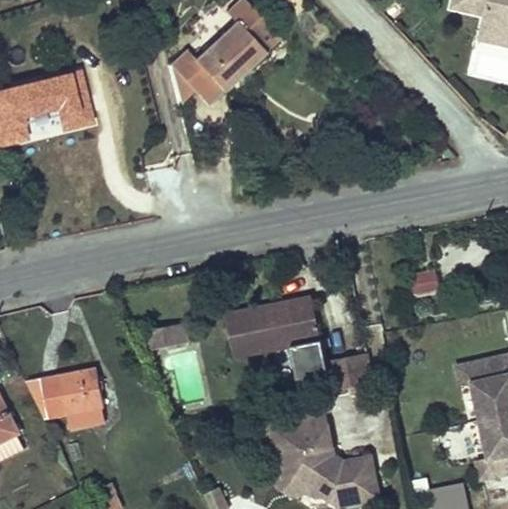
[(507,0),(452,0),(451,9),(483,16),(480,30),(507,36),(507,0)]
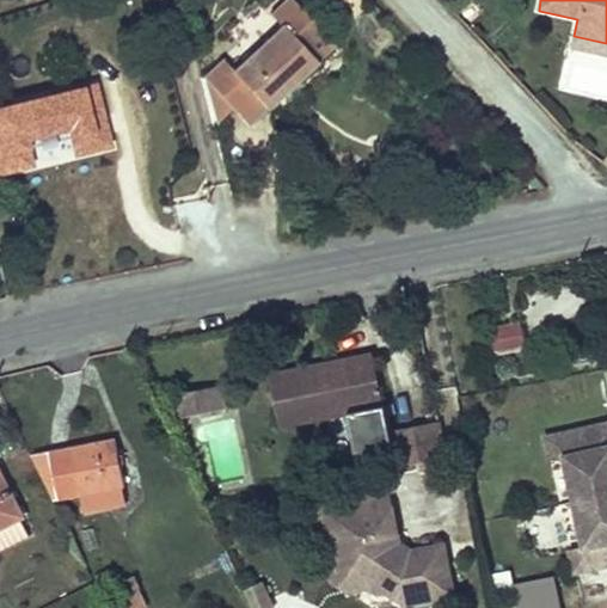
[(308,16),(288,34),(277,22),(226,68),(263,108),(333,43),(308,16)]
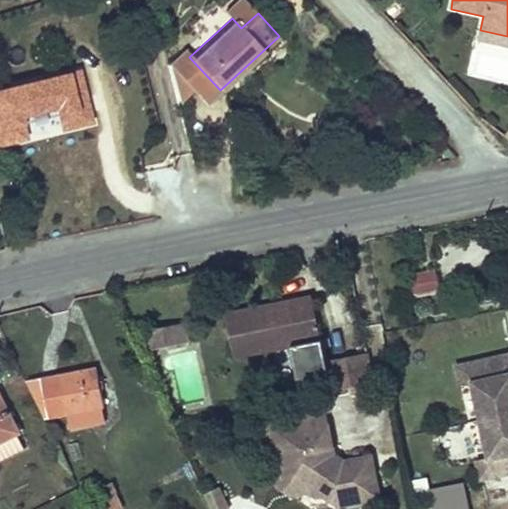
[(507,36),(480,30),(478,41),(507,47),(507,36)]
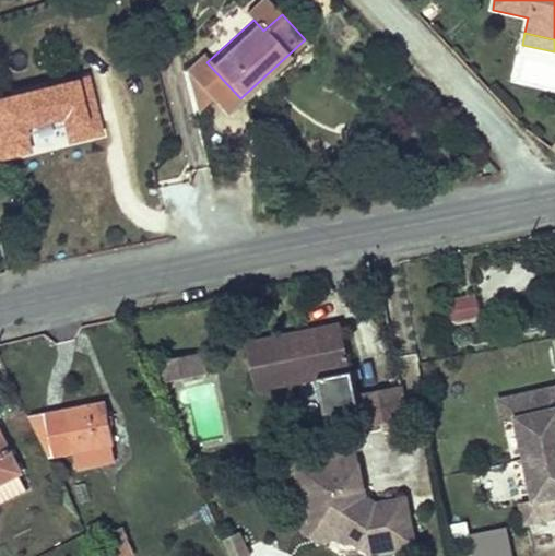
[(33,152),(101,135),(85,71),(0,91),(0,160),(33,153),(33,152)]
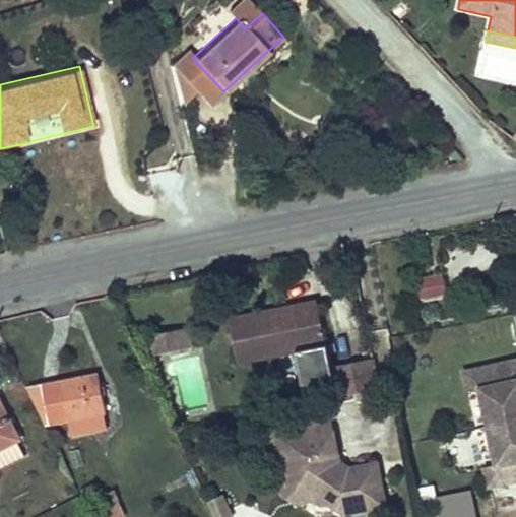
[(446,291),(443,273),(417,277),(421,296),(446,291)]
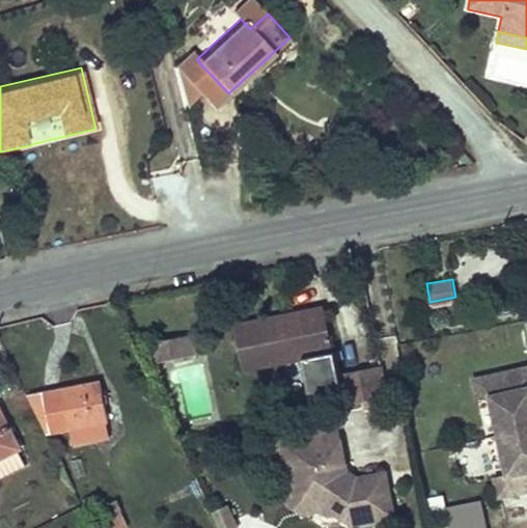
[(233,326),(244,371),(329,353),(319,306),(233,326)]
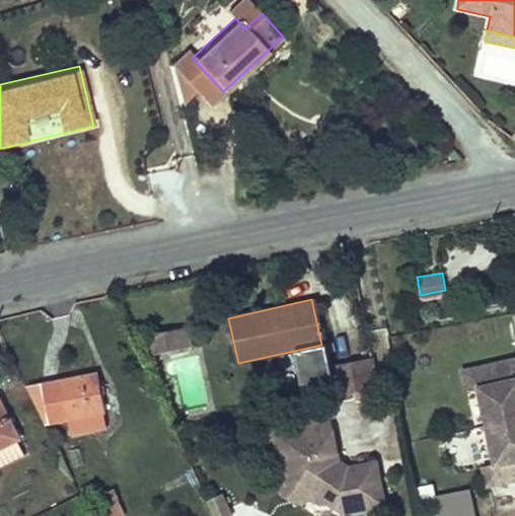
[(192,348),(187,326),(151,335),(152,337),(145,339),(148,351),(154,349),(156,355),(192,348)]
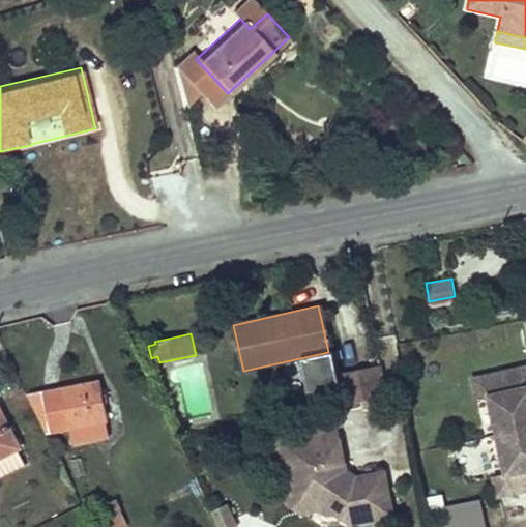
[(525,364),(468,378),(473,399),(486,396),(502,473),(490,475),(495,497),(525,490),(525,364)]
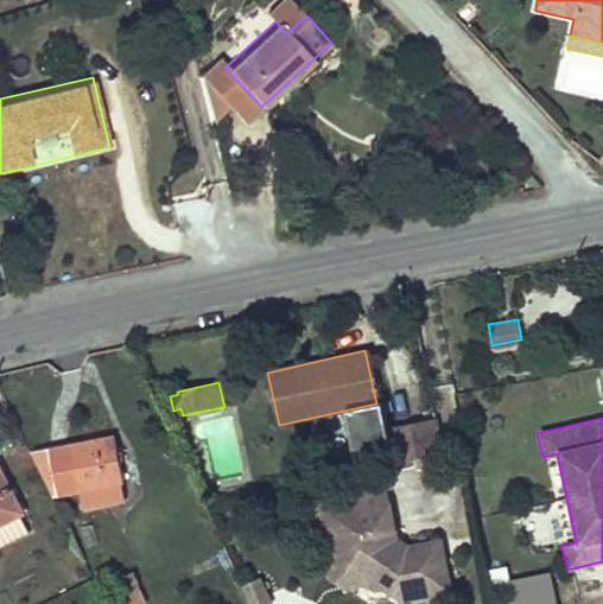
[(122,487),(112,434),(30,455),(51,501),(75,493),(81,510),(121,500),(119,488),(122,487)]
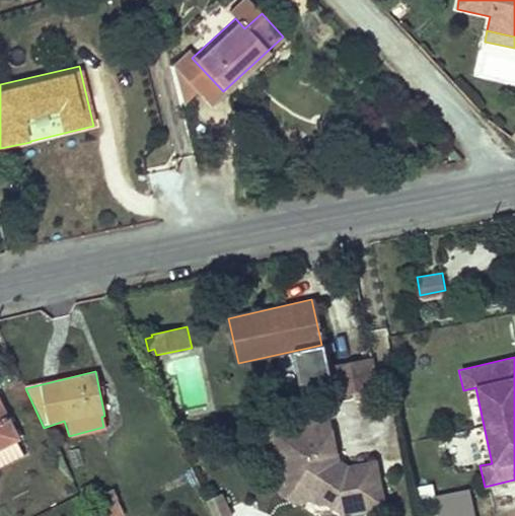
[(343,382),(349,413),(390,403),(383,374),(343,382)]
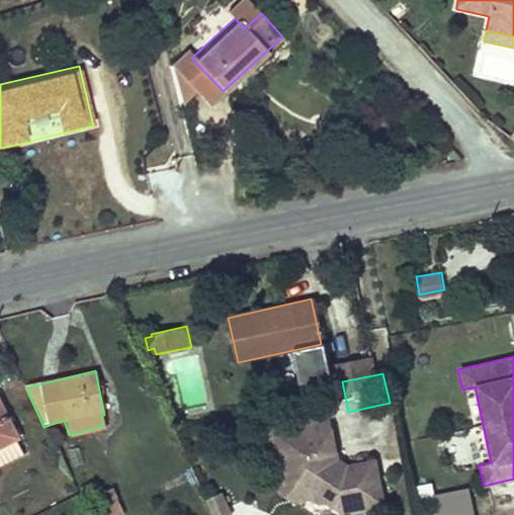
[(344,413),(320,418),(324,435),(348,430),(344,413)]
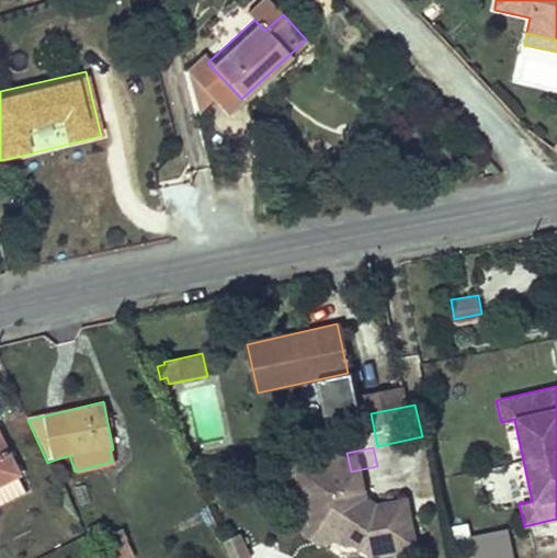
[(0,485),(13,479),(14,479),(0,448),(0,485)]
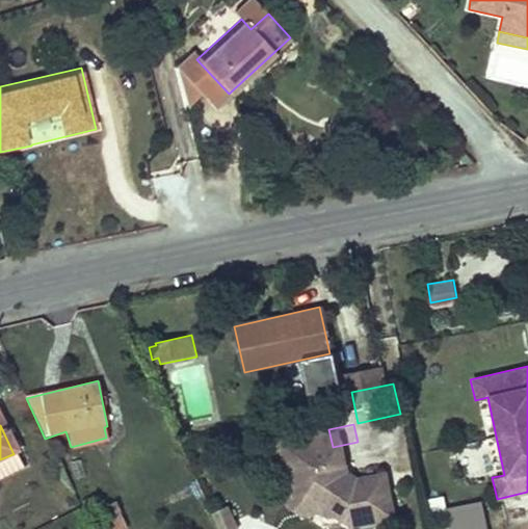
[(363,490),(352,443),(289,459),(296,493),(305,491),(310,514),(302,516),(305,522),(315,528),(411,528),(401,488),(373,495),(363,490)]
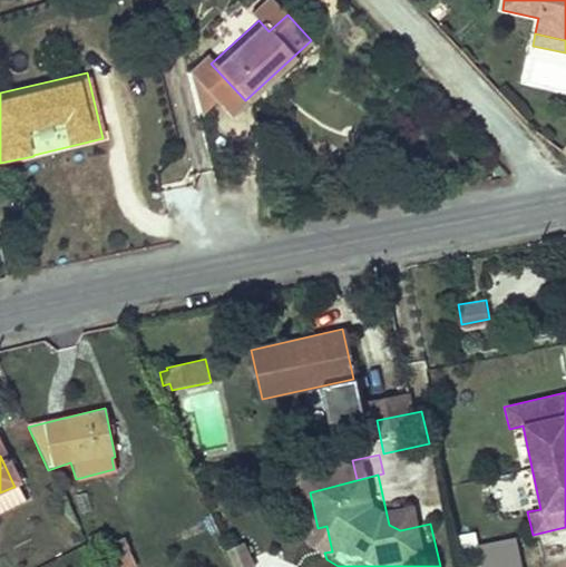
[(0,515),(21,505),(13,487),(0,492),(0,515)]
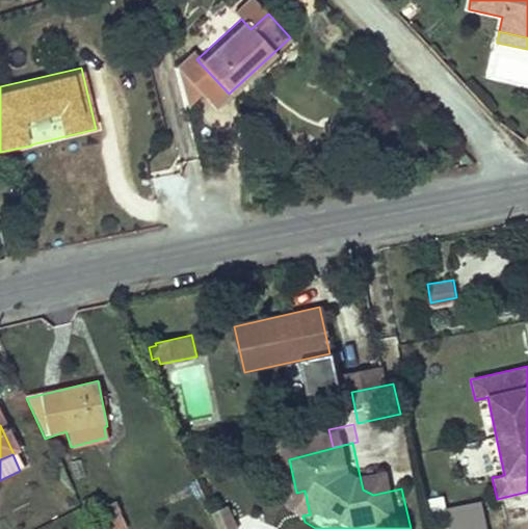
[(482,528),(478,504),(446,511),(449,528),(482,528)]
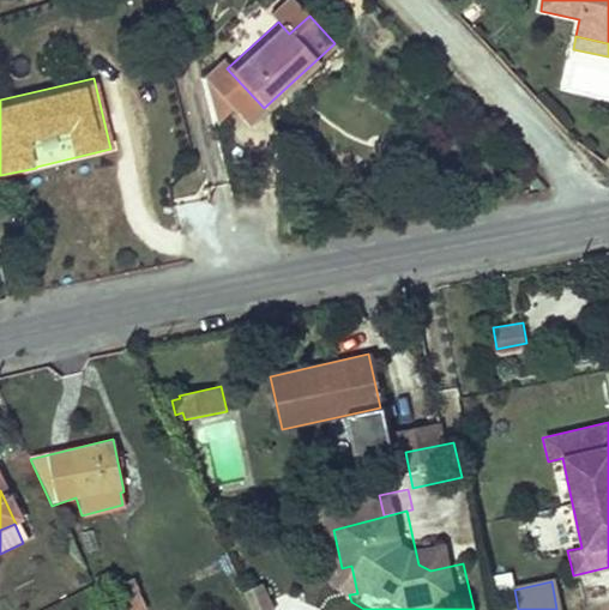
[(261,585),(243,593),(251,609),(273,609),(261,585)]
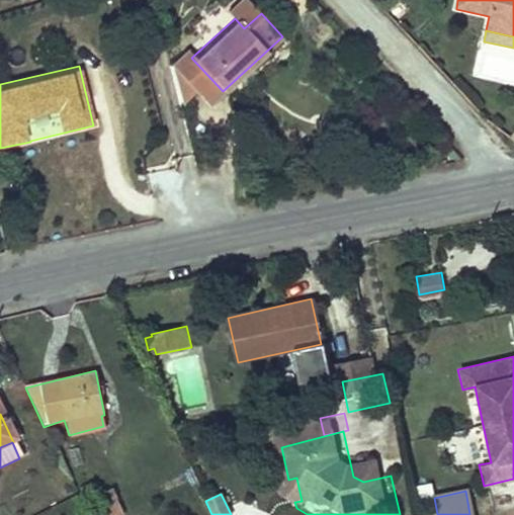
[(120,497),(102,505),(107,514),(117,514),(126,511),(120,497)]
